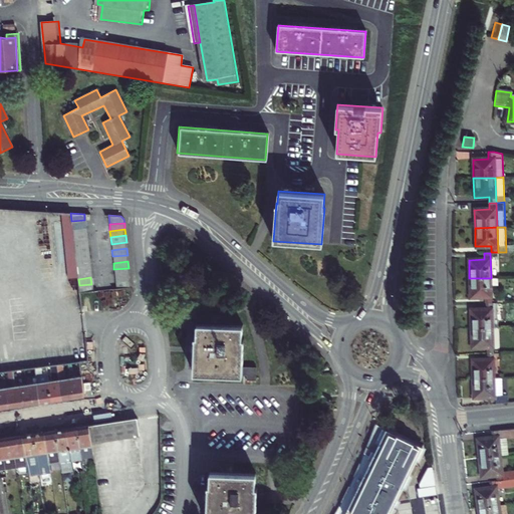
[(492,303),(491,278),(469,278),(470,297),(485,297),(485,303),(492,303)]
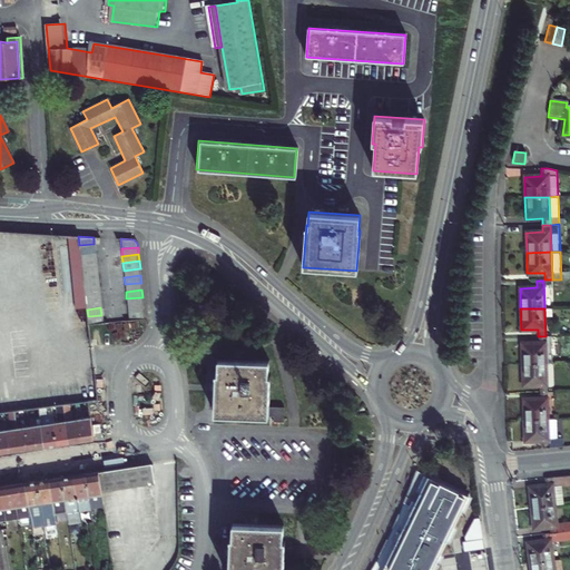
[(144,311),(128,312),(128,321),(145,318),(144,311)]
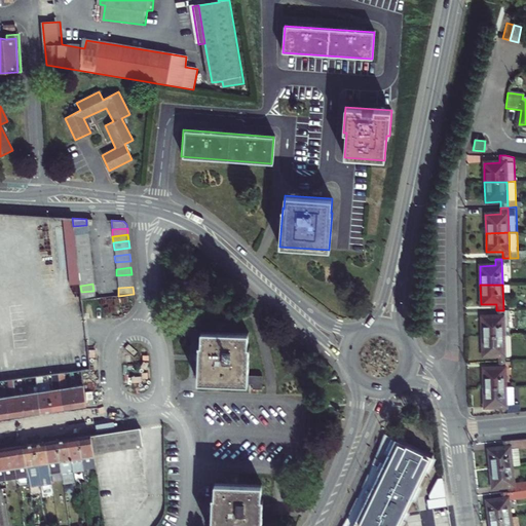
[(82,300),(95,299),(94,291),(81,292),(82,300)]
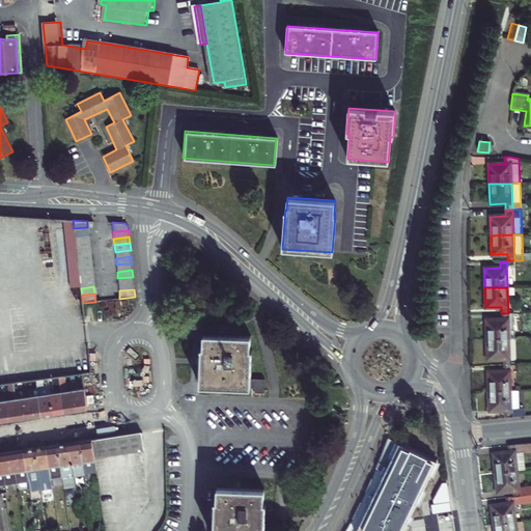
[(486,339),(509,339),(508,313),(501,313),(502,320),(485,320),(486,339)]
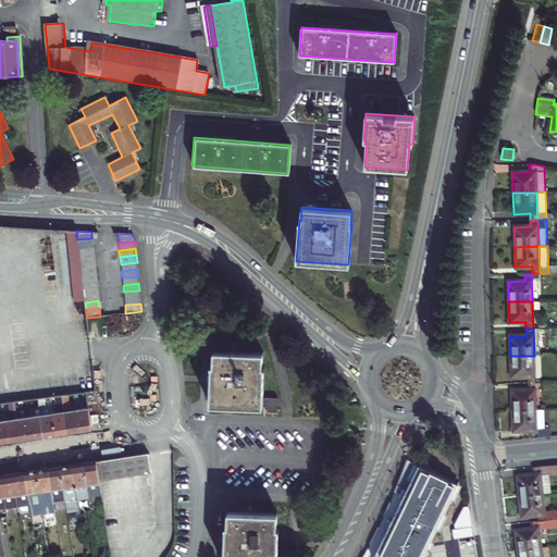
[(213,350),(212,364),(211,364),(209,405),(267,407),(267,411),(276,412),(276,398),(267,398),(262,397),(263,367),(262,367),(262,353),(213,350)]
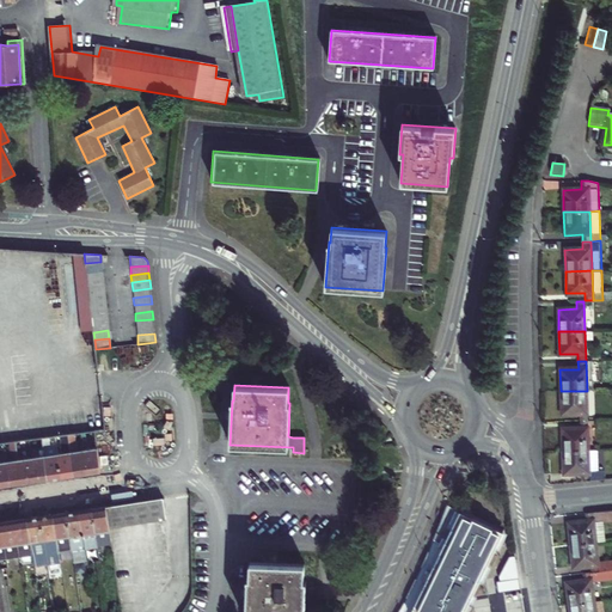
[(588,420),(587,391),(561,391),(561,414),(580,414),(580,421),(588,420)]
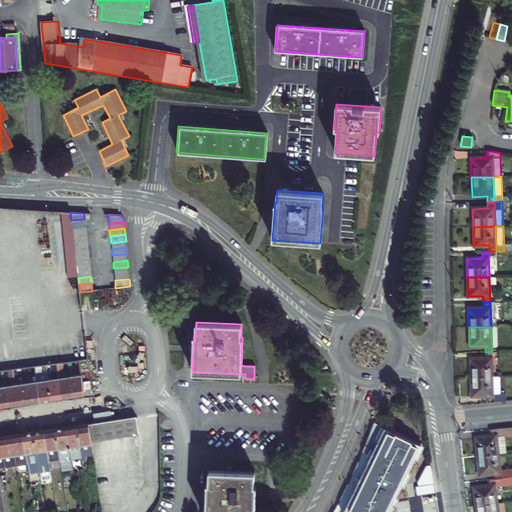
[(493,377),(492,351),(485,352),(486,358),(470,359),(471,377),(493,377)]
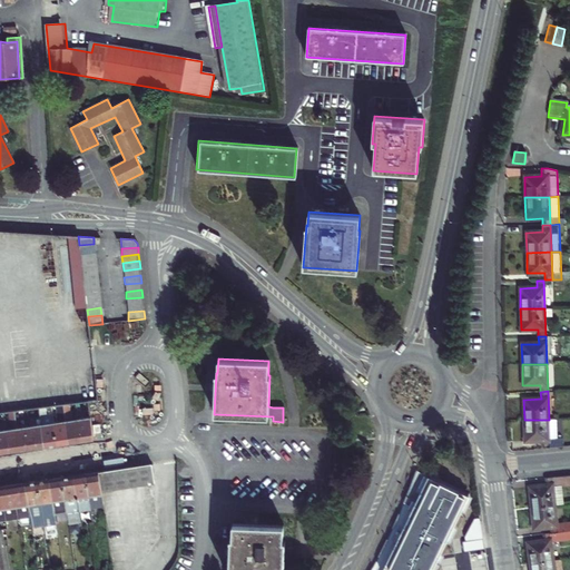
[(62,405),(68,443),(80,441),(78,419),(71,420),(69,404),(62,405)]
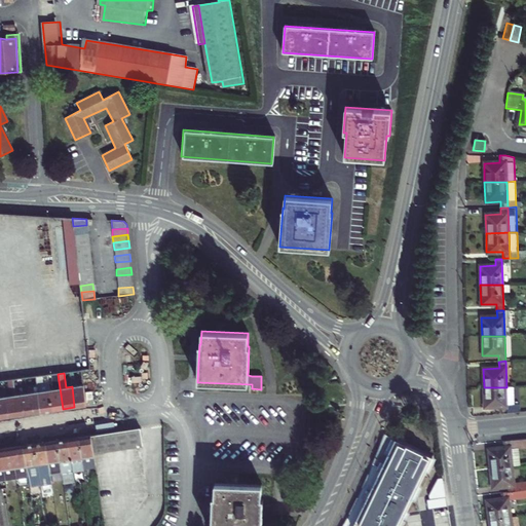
[(49,390),(51,411),(63,409),(58,374),(52,375),(54,389),(49,390)]
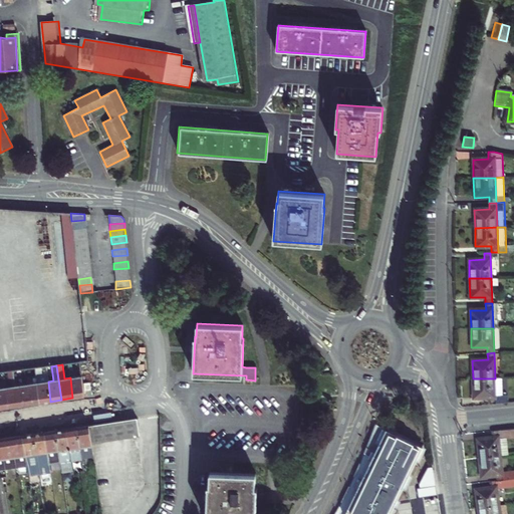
[(35,370),(39,403),(50,402),(48,381),(42,382),(40,369),(35,370)]
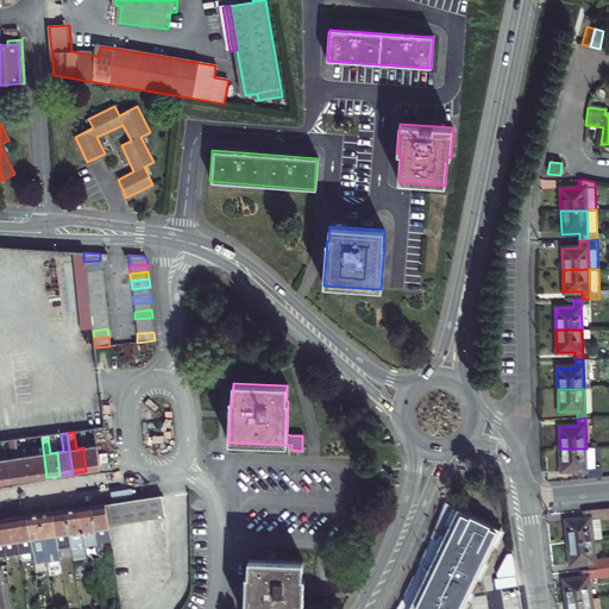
[(35,440),(37,454),(31,456),(35,479),(46,477),(42,439),(35,440)]
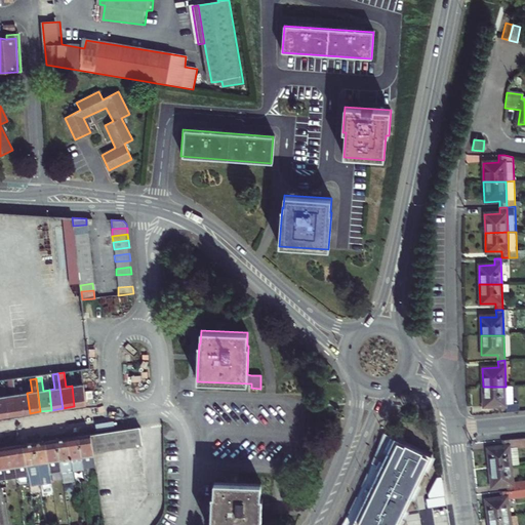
[(4,396),(7,416),(18,414),(13,382),(13,379),(7,379),(9,395),(4,396)]
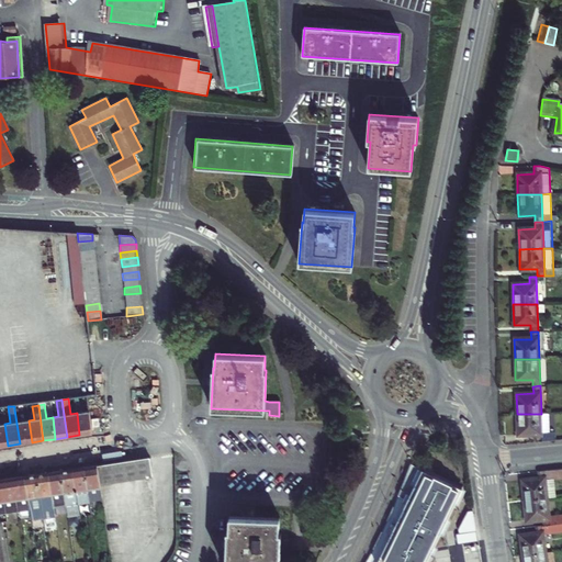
[(22,422),(20,408),(14,409),(20,444),(32,442),(29,420),(22,422)]
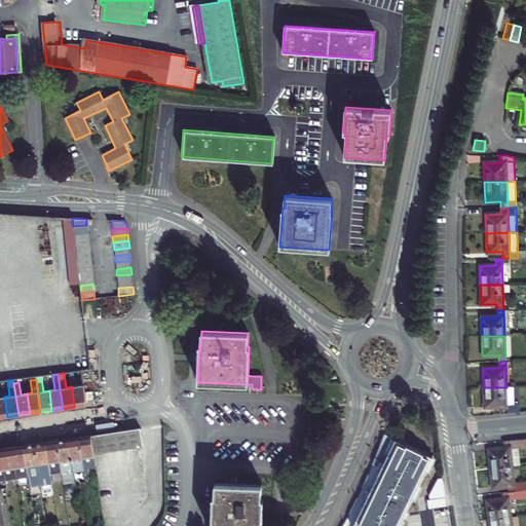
[(72,386),(74,407),(86,405),(83,385),(72,386)]
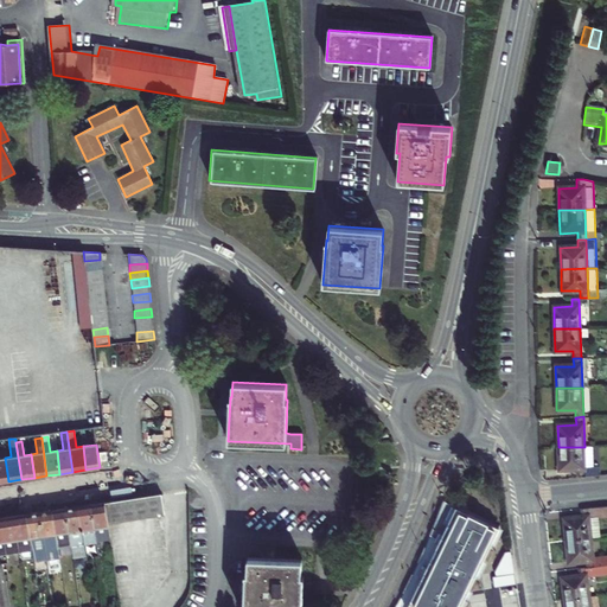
[(577,468),(577,478),(600,475),(600,465),(594,466),(593,446),(585,447),(558,447),(558,470),(577,468)]
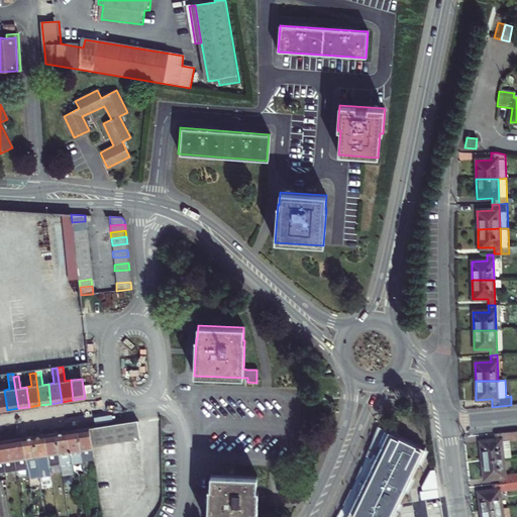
[(136,420),(88,427),(91,445),(139,438),(136,420)]
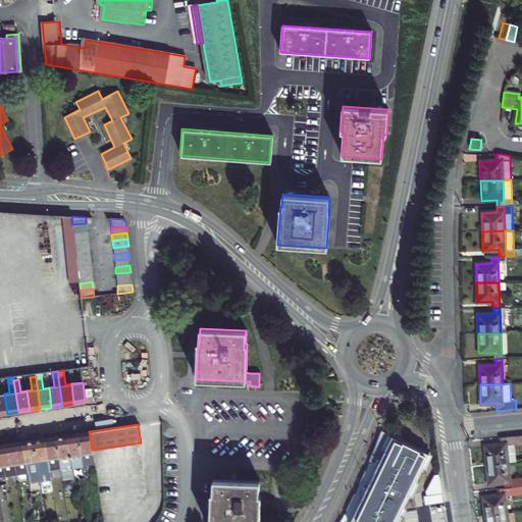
[(82,454),(83,465),(94,464),(92,450),(89,431),(79,432),(82,454)]
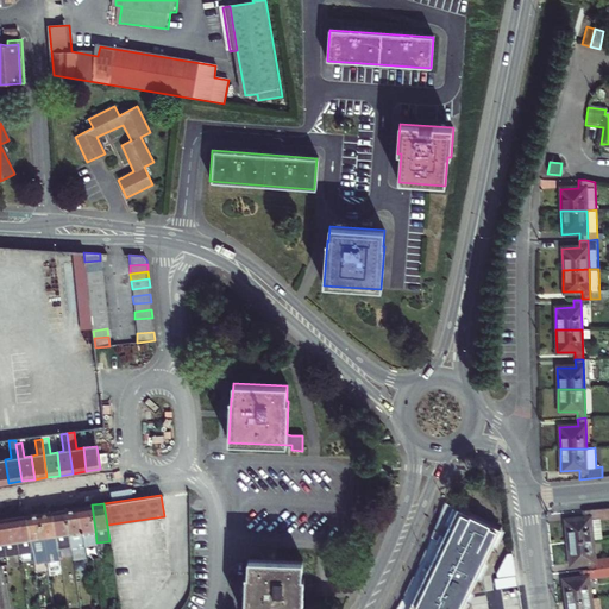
[(90,545),(96,544),(96,542),(95,529),(92,504),(77,507),(83,546),(90,545)]
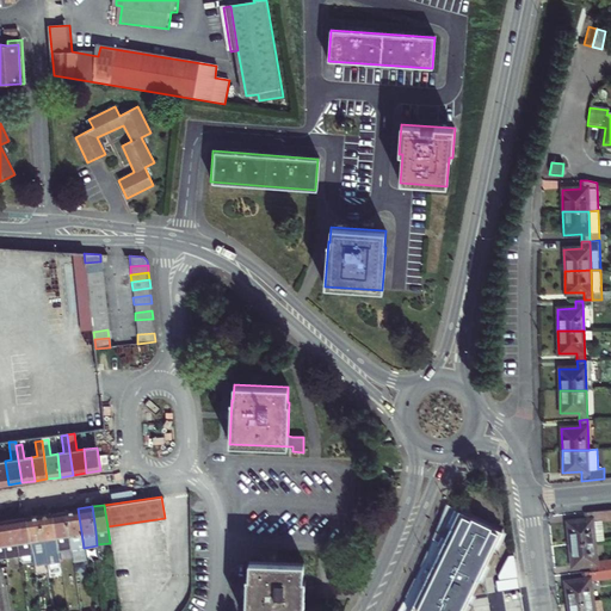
[(78,508),(66,511),(69,536),(72,549),(73,561),(86,560),(84,548),(78,508)]
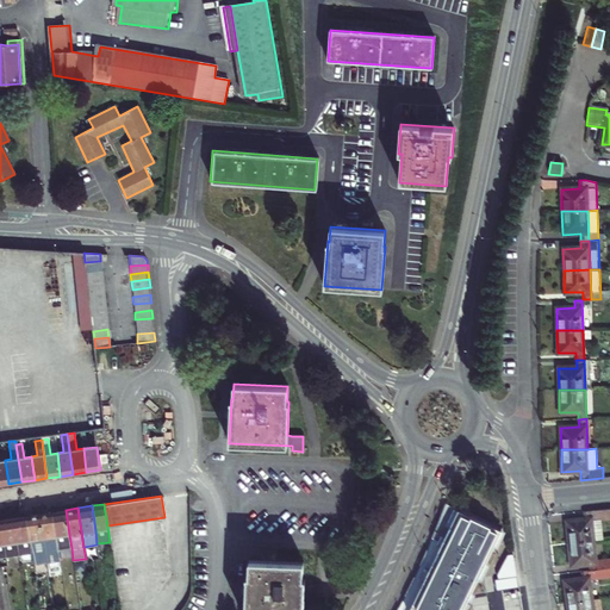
[(567,543),(592,541),(590,522),(599,522),(609,520),(609,509),(582,511),(583,520),(565,521),(567,543)]
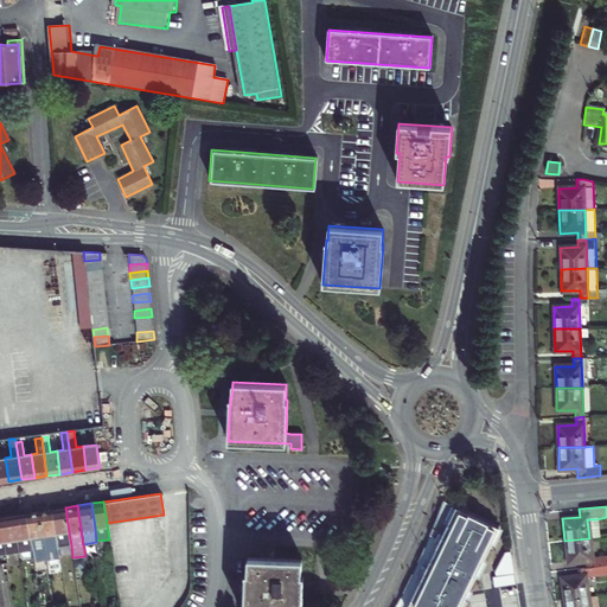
[(64,547),(62,532),(69,532),(65,508),(52,510),(58,548),(64,547)]
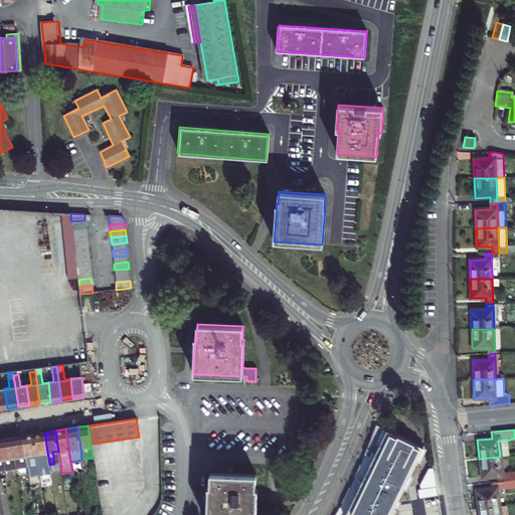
[(42,454),(43,466),(49,465),(44,433),(33,434),(36,455),(42,454)]
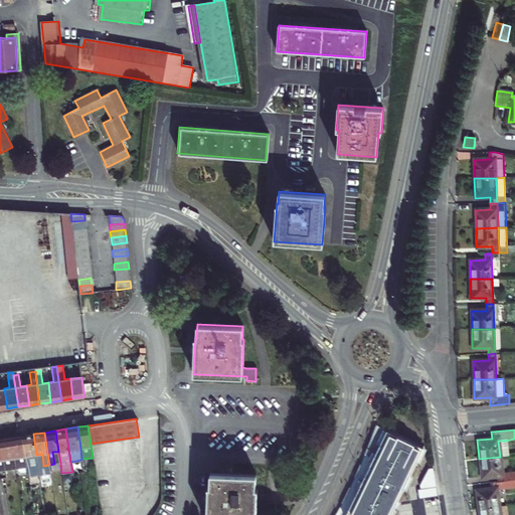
[(36,455),(33,434),(22,436),(27,468),(28,473),(33,472),(31,456),(36,455)]
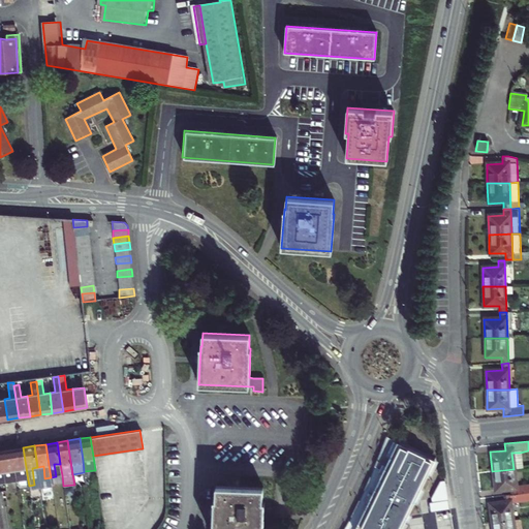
[(11,448),(17,483),(28,480),(23,447),(11,448)]
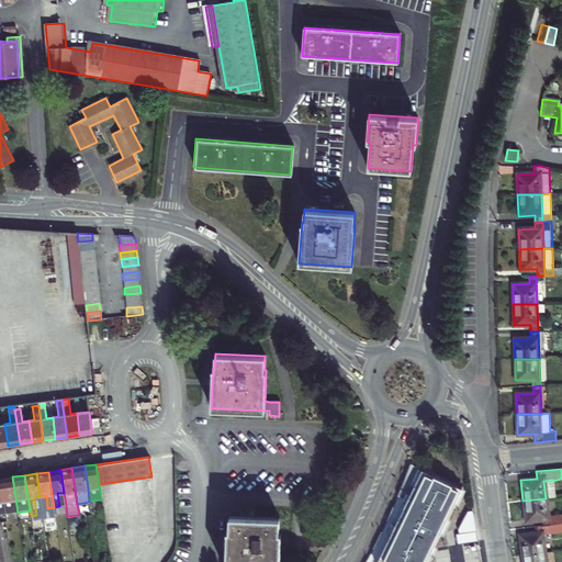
[(18,513),(12,476),(0,479),(6,515),(18,513)]
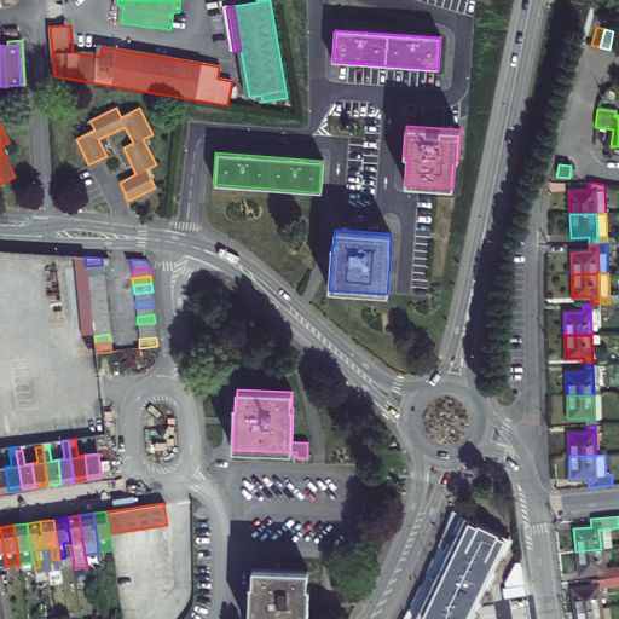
[(599,530),(601,549),(609,548),(608,530),(599,530)]
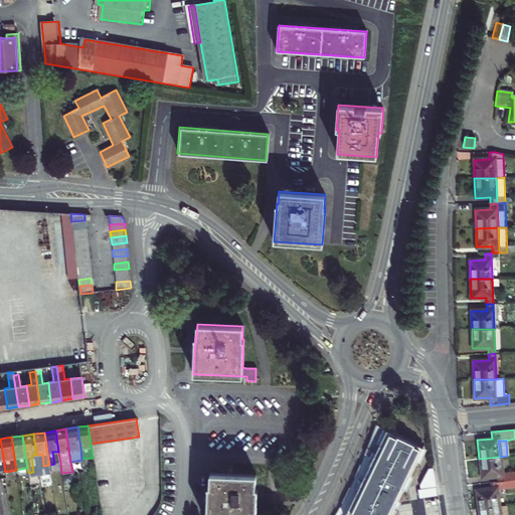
[(500,457),(479,459),(481,478),(495,477),(495,482),(514,479),(514,471),(502,473),(500,457)]
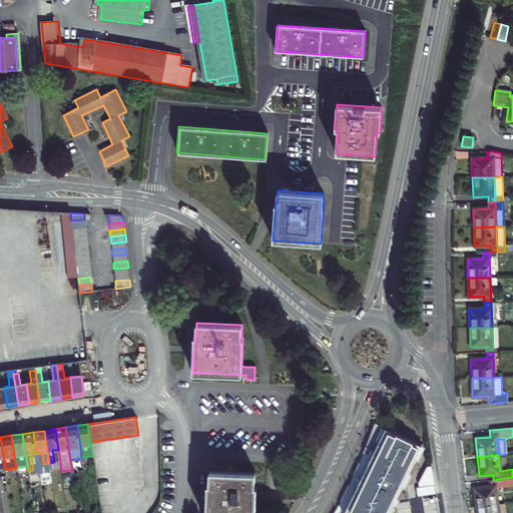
[(379,512),(390,512),(419,509),(417,498),(421,498),(417,470),(396,473),(399,492),(377,496),(379,512)]
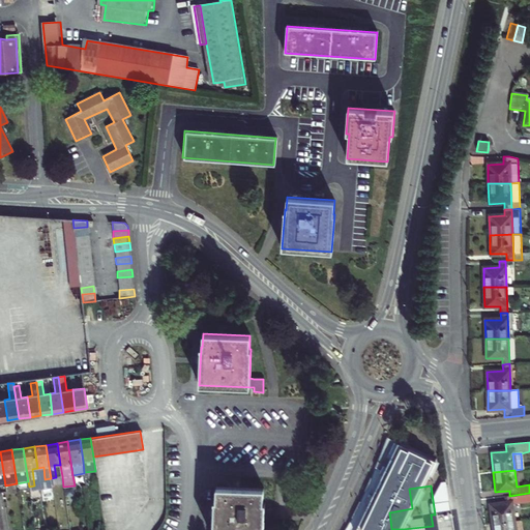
[(213,508),(212,529),(261,529),(263,502),(262,502),(263,489),(239,488),(216,487),(215,500),(214,500),(213,508)]
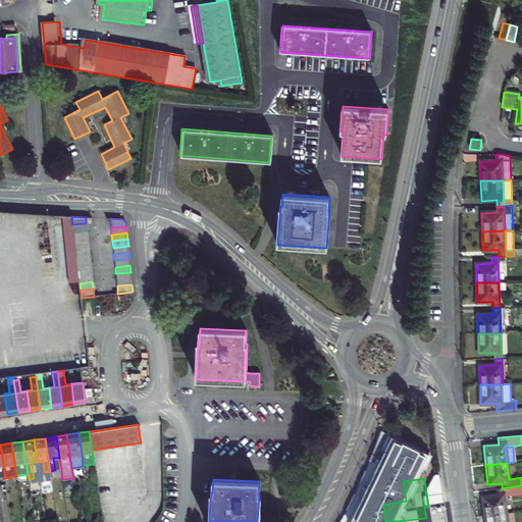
[(0,521),(9,521),(2,484),(0,484),(0,521)]
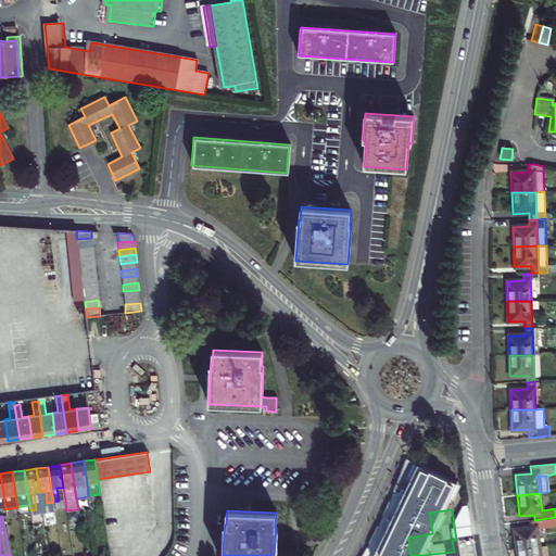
[(516,550),(539,546),(535,529),(555,526),(555,517),(534,520),(528,521),(529,528),(513,530),(516,550)]
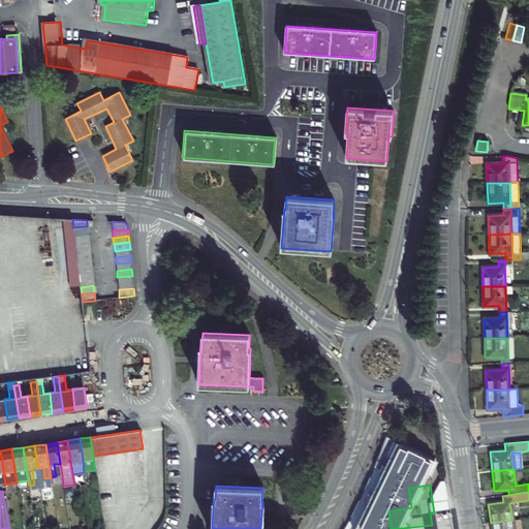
[(514,528),(512,520),(491,523),(491,528),(514,528)]
